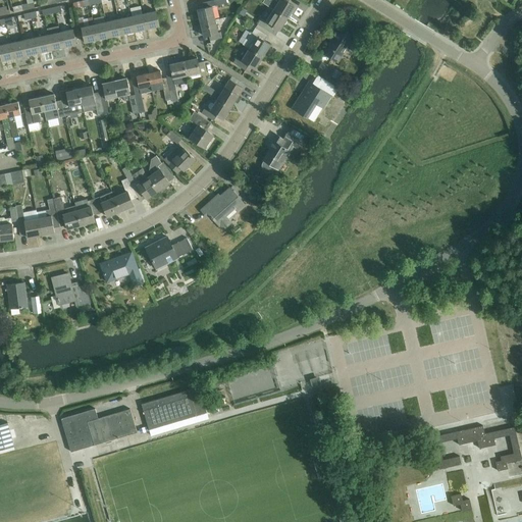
[(263,0),(262,2),(273,9),(286,18),(295,6),(288,2),(289,0),(263,0)]
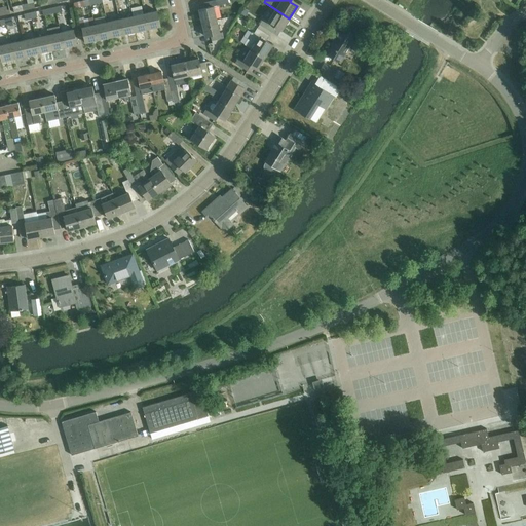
[(12,7),(14,12),(29,9),(28,4),(12,7)]
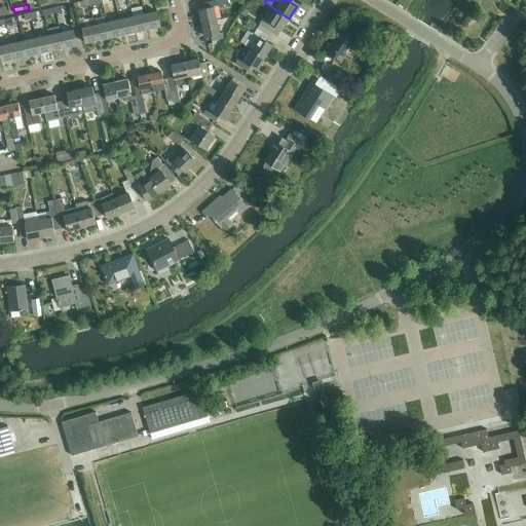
[(0,15),(10,13),(9,10),(7,10),(6,6),(0,7),(0,15)]
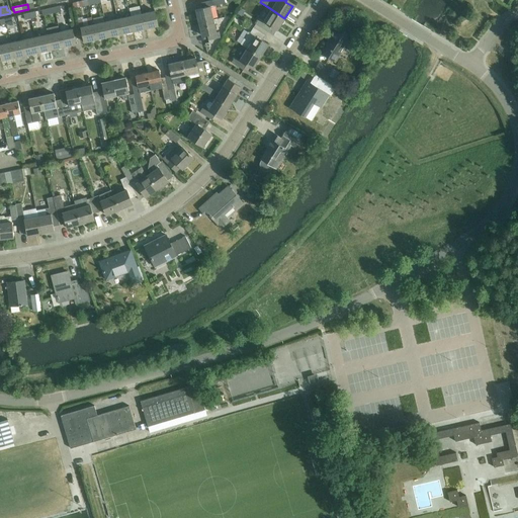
[(196,10),(199,23),(212,19),(209,7),(196,10)]
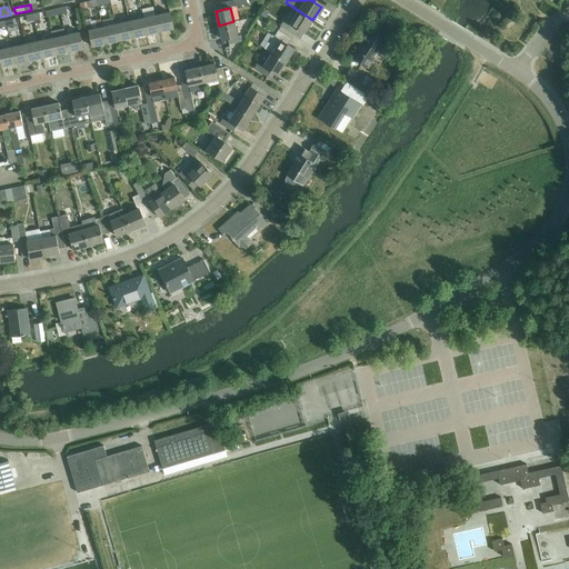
[(312,20),(298,10),(295,16),(289,23),(285,20),(280,27),(300,39),(303,33),(305,33),(312,20)]
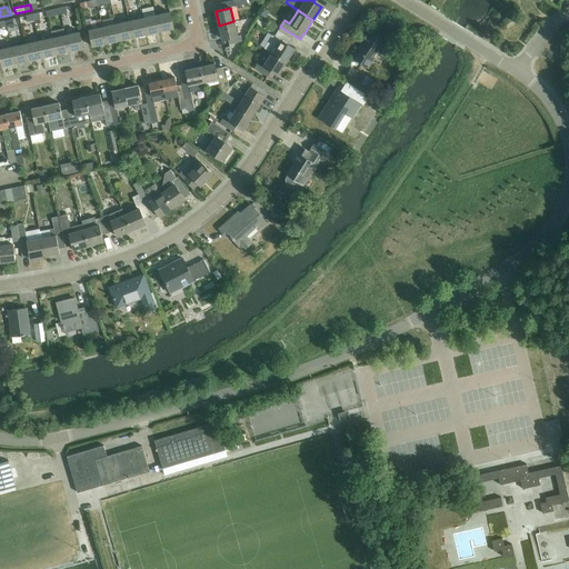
[(170,12),(156,16),(160,32),(173,29),(170,12)]
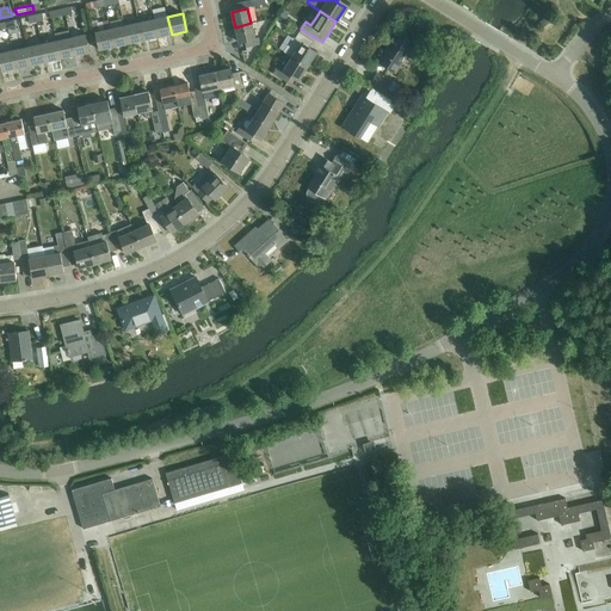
[(167,17),(153,19),(158,38),(172,35),(167,17)]
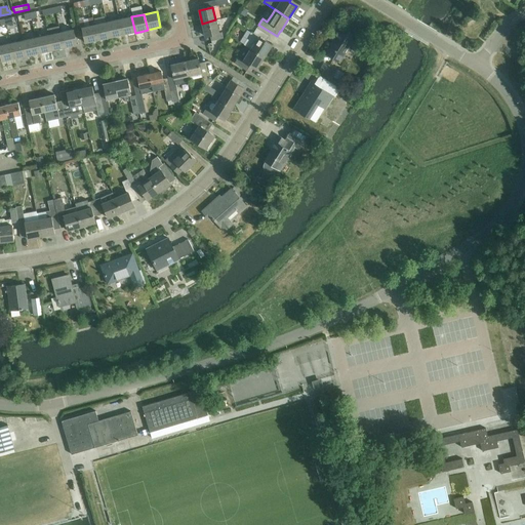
[(131,16),(119,19),(122,35),(135,33),(131,16)]
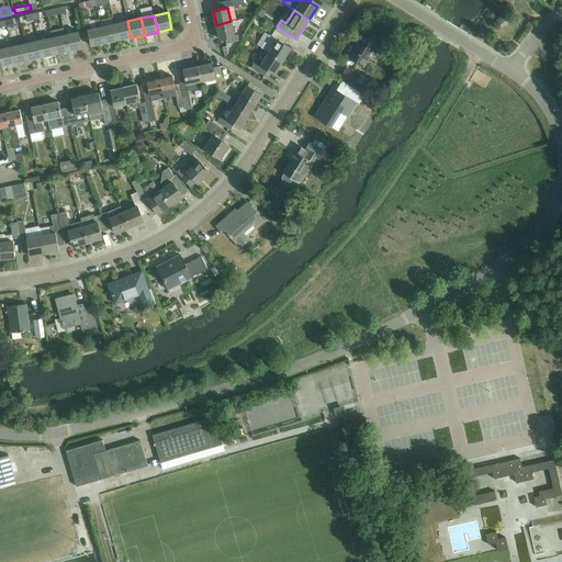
[(127,21),(114,24),(117,41),(131,37),(127,21)]
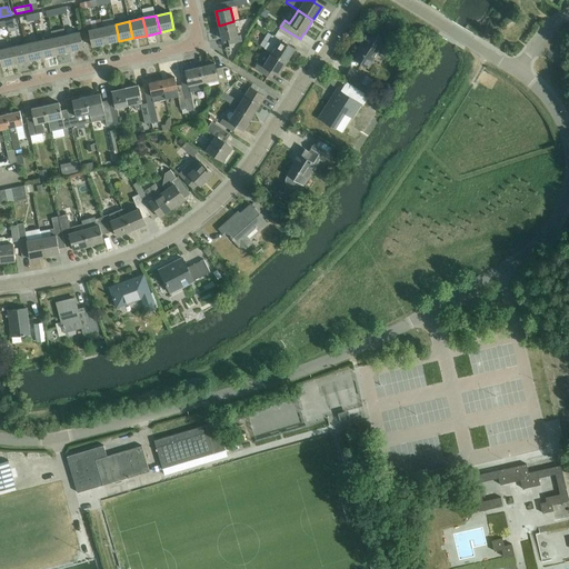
[(233,21),(219,26),(221,39),(227,38),(229,45),(241,41),(240,35),(237,36),(233,21)]
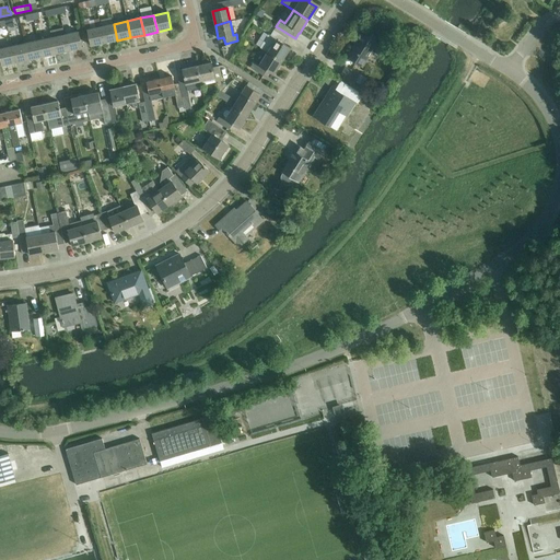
[(114,24),(101,26),(104,44),(117,41),(114,24)]
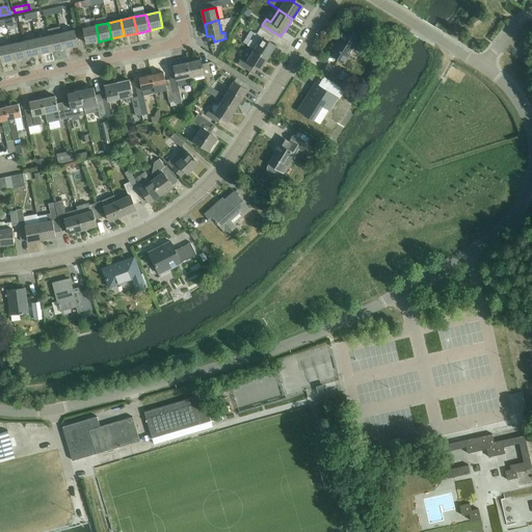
[(96,25),(82,28),(86,44),(99,42),(96,25)]
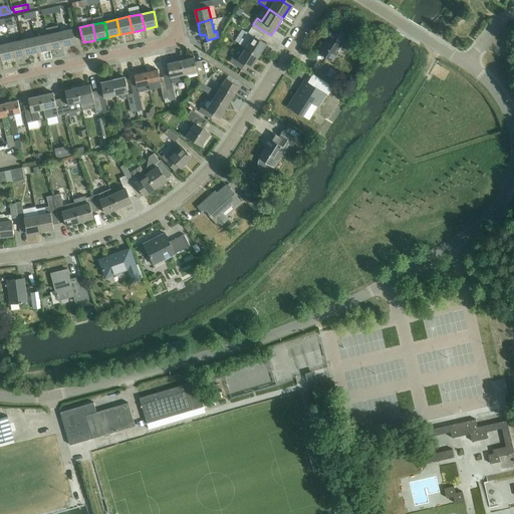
[(318,52),(332,61),(347,36),(331,26),(326,34),(329,36),(318,52)]
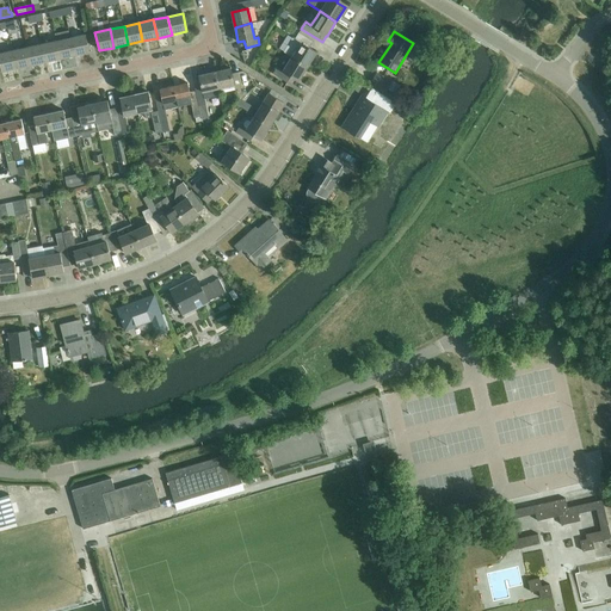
[(284,51),(291,56),(308,67),(316,53),(309,48),(313,41),(298,32),(295,38),(294,37),(284,51)]
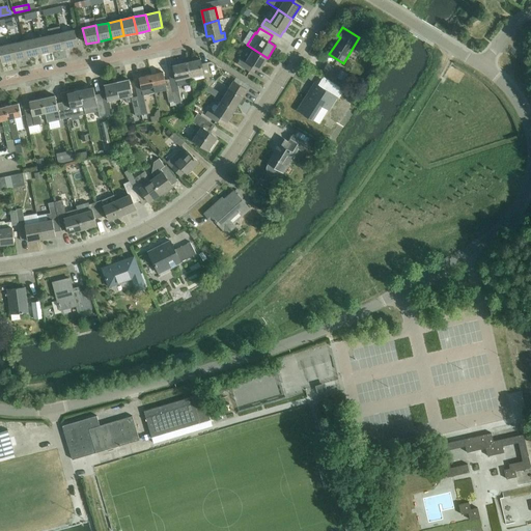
[(74,30),(61,33),(64,49),(78,46),(74,30)]
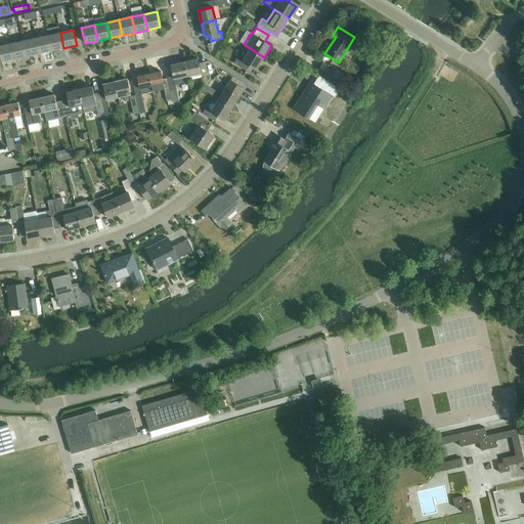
[(60,33),(48,35),(51,51),(63,48),(60,33)]
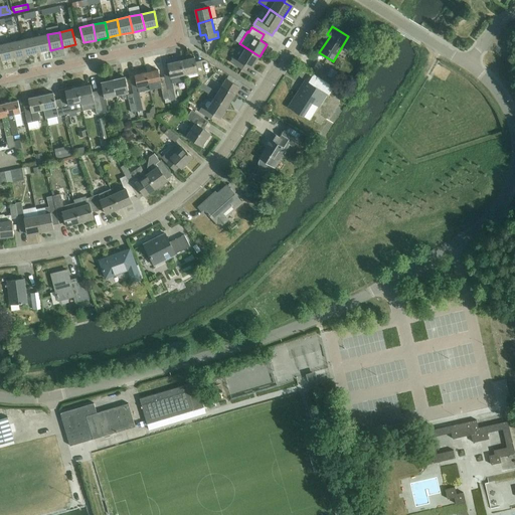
[(47,34),(34,37),(38,52),(50,50),(47,34)]
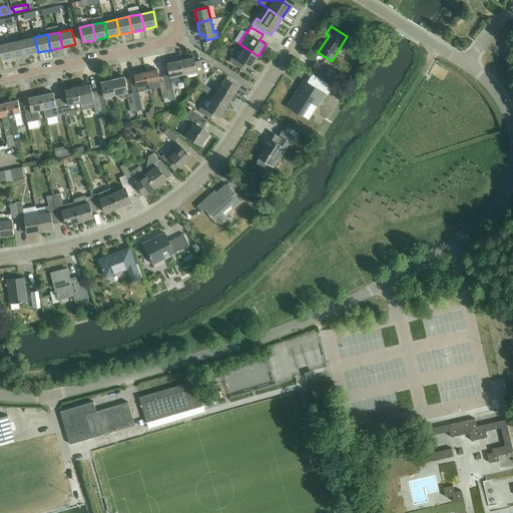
[(34,37),(22,40),(26,55),(38,52),(34,37)]
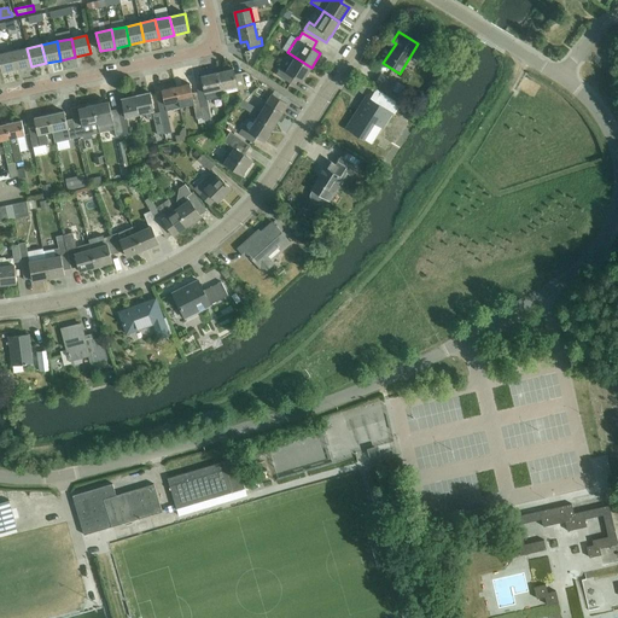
[(27,48),(12,51),(17,70),(31,66),(27,48)]
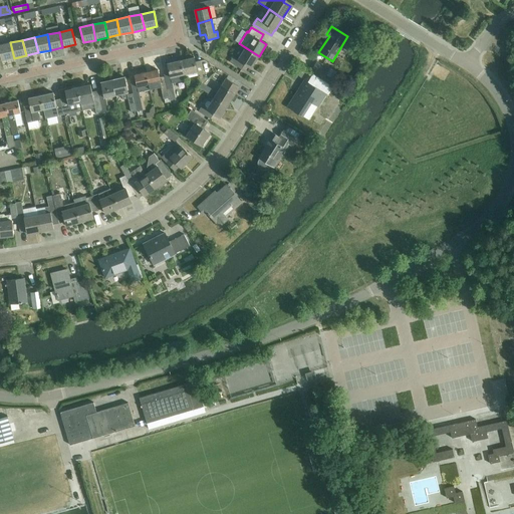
[(14,58),(10,42),(0,44),(0,55),(1,60),(14,58)]
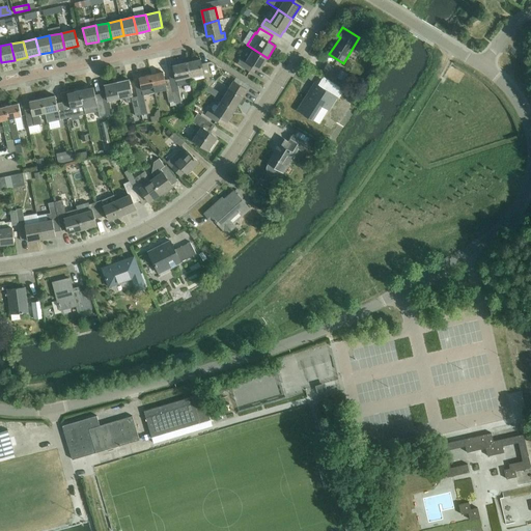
[(268,58),(253,49),(246,61),(241,58),(238,64),(249,72),(253,66),(259,71),(268,58)]
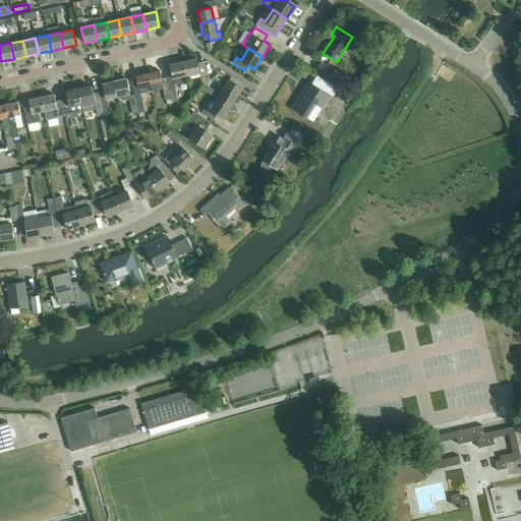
[(182,61),(185,75),(199,72),(200,80),(208,79),(205,67),(198,68),(195,58),(182,61)]
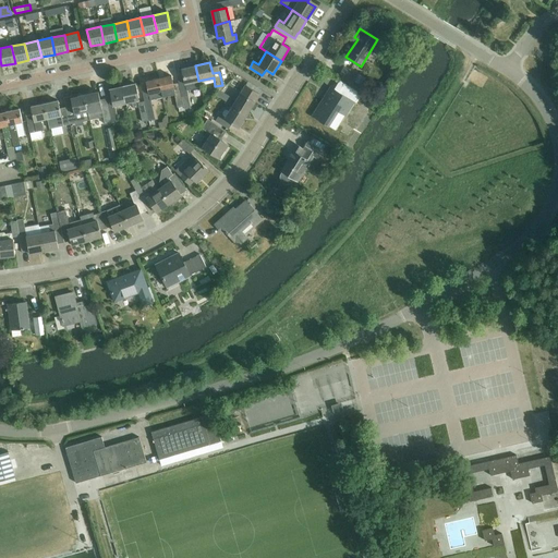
[(181,96),(186,95),(186,91),(201,87),(198,81),(195,65),(181,69),(183,80),(178,81),(178,83),(181,96)]
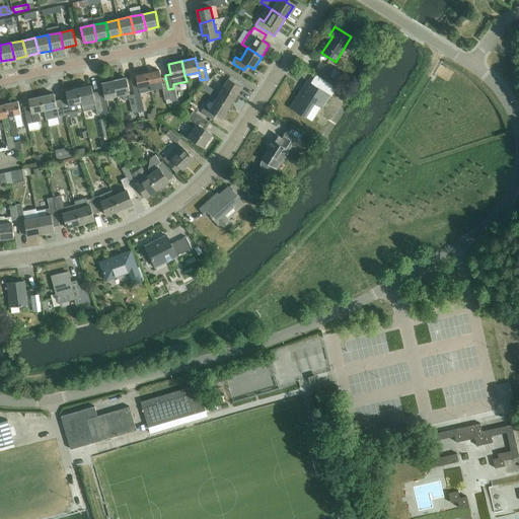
[(319,63),(315,70),(326,78),(331,70),(319,63)]
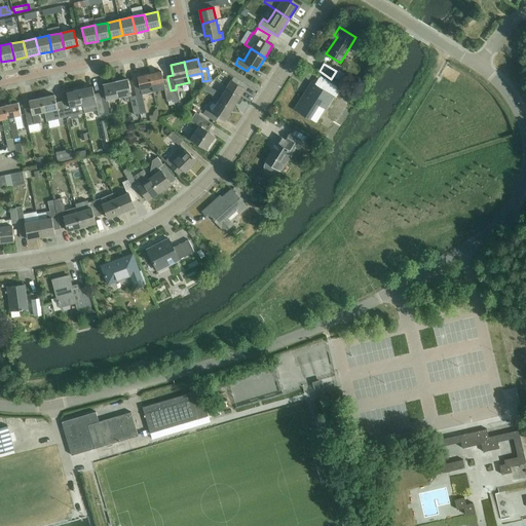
[(160,72),(149,74),(153,91),(154,91),(154,90),(163,88),(165,97),(166,96),(167,102),(173,100),(171,90),(167,78),(162,79),(160,72)]
